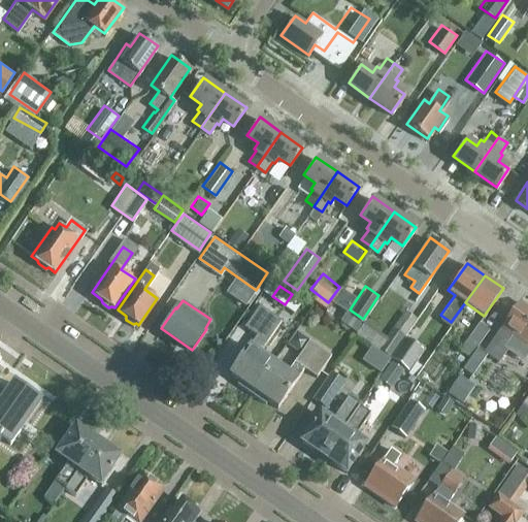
[(527,345),(527,305),(520,300),(501,326),(486,350),(499,359),(507,348),(503,346),(512,333),(527,345)]
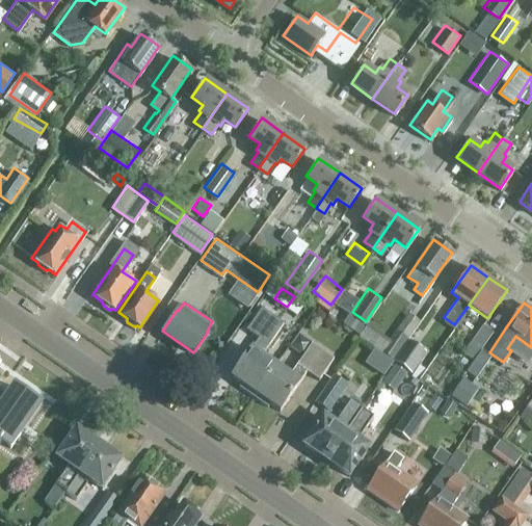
[(254,395),(275,363),(261,353),(283,321),(261,307),(245,327),(258,336),(231,375),(241,383),(239,386),(254,395)]
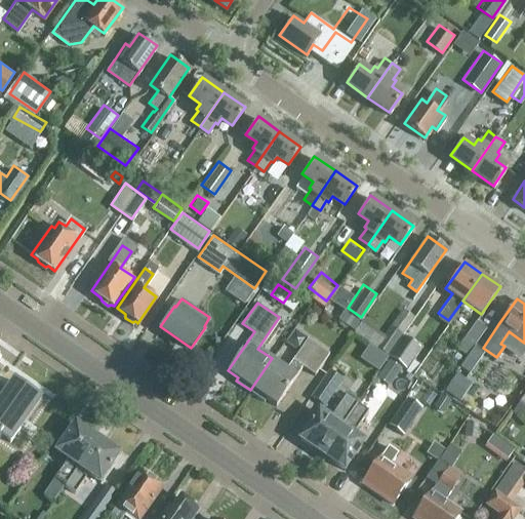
[(401,332),(413,314),(403,307),(376,345),(387,352),(401,331),(401,332)]
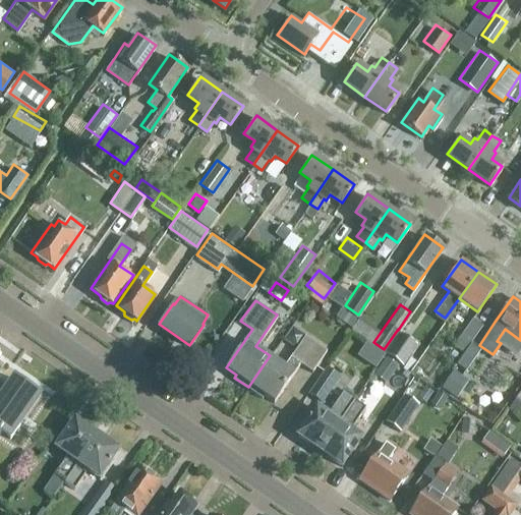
[(464,348),(482,322),(472,316),(454,342),(464,348)]
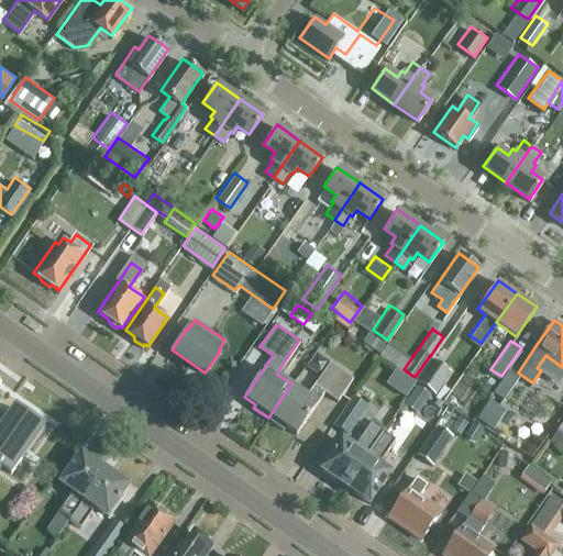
[(439,387),(451,369),(431,357),(417,378),(437,391),(439,387)]
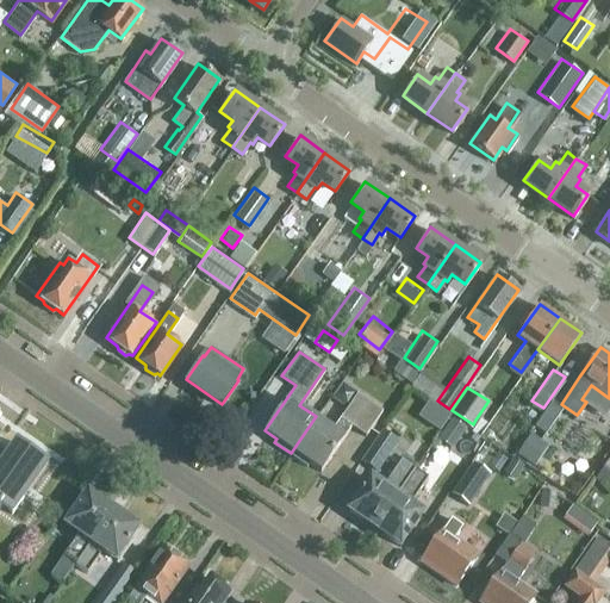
[(316,416),(291,453),(306,465),(310,460),(321,468),(352,423),(365,433),(381,408),(358,391),(332,428),(316,416)]
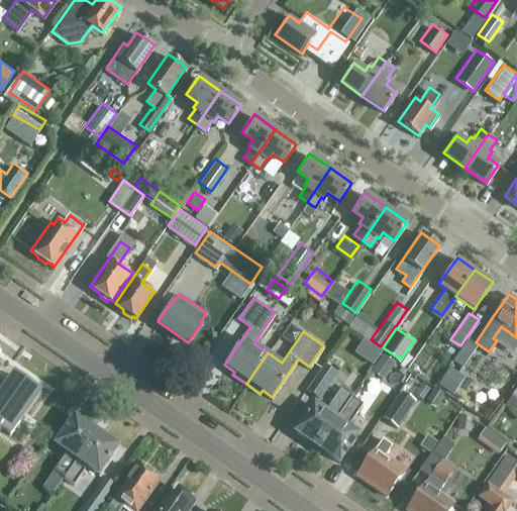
[(462,366),(477,344),(469,337),(453,359),(462,366)]
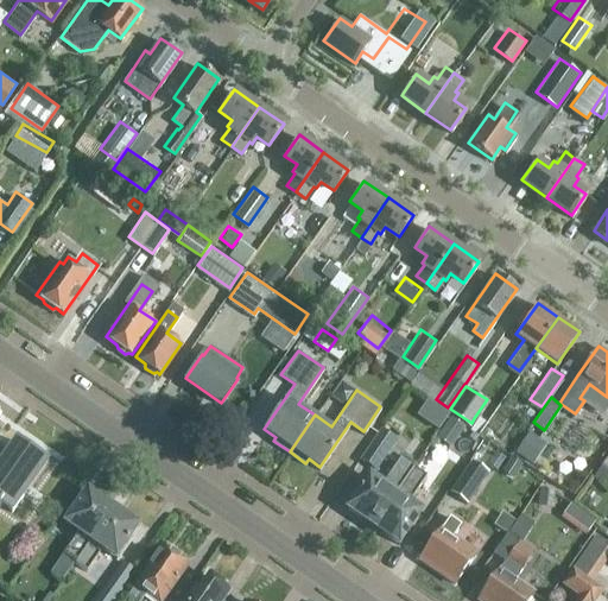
[(375,466),(396,436),(380,425),(360,455),(375,466)]
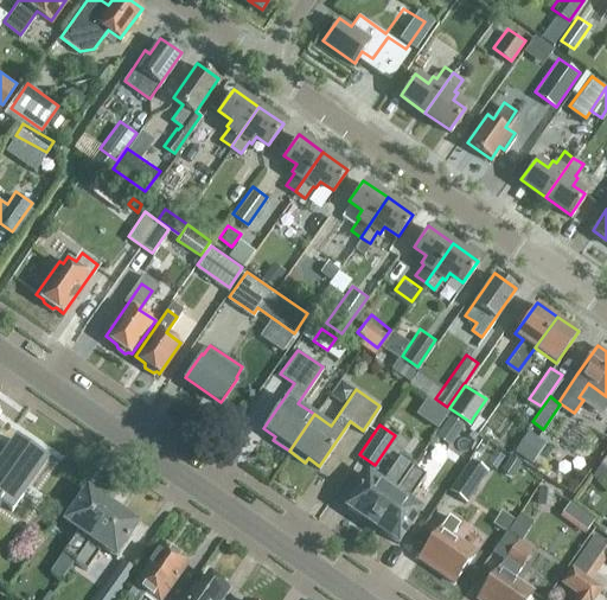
[(528,429),(515,450),(531,461),(545,441),(528,429)]
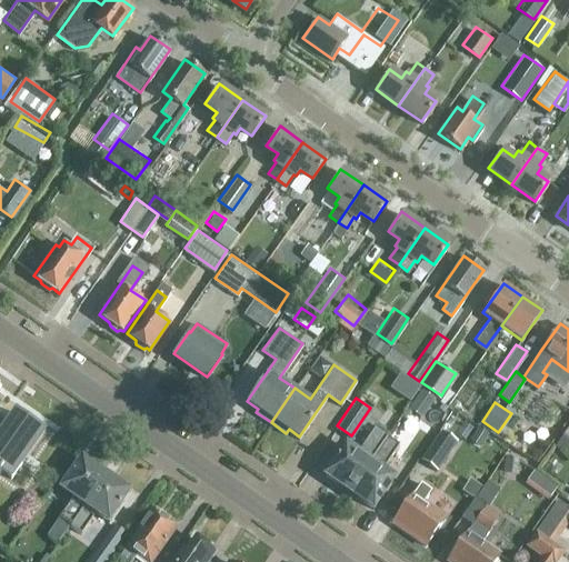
[(5,423),(0,419),(0,468),(11,475),(22,460),(19,458),(40,428),(15,410),(5,423)]
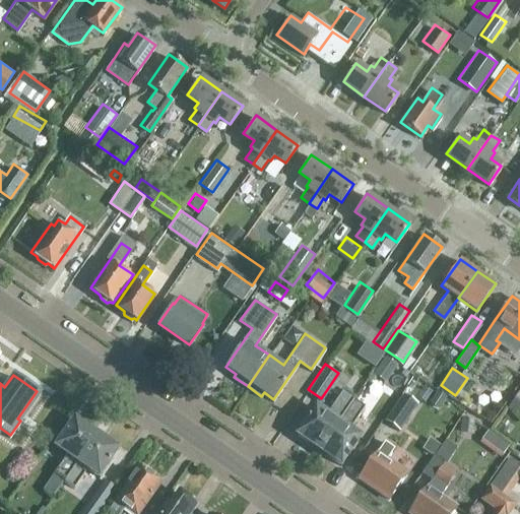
[(519,386),(507,406),(519,413),(519,386)]
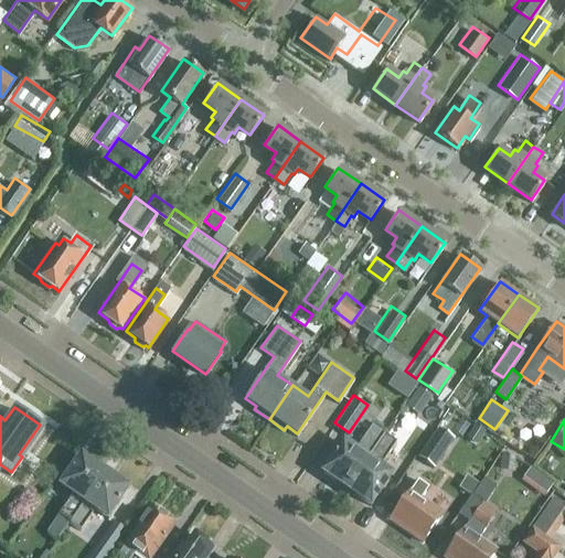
[(480,436),(486,428),(475,421),(469,429),(480,436)]
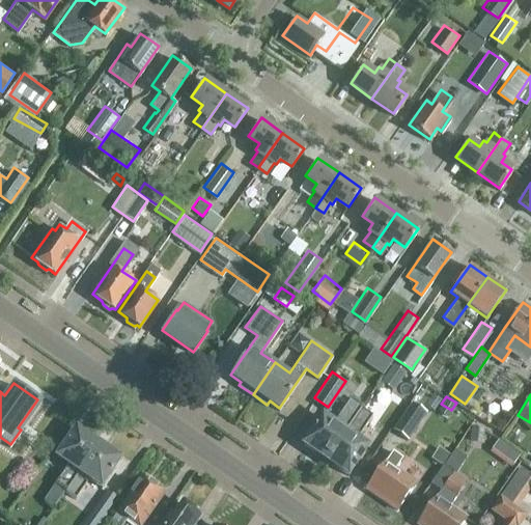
[(326,458),(362,406),(351,397),(337,416),(340,418),(336,424),(323,414),(303,442),(326,458)]
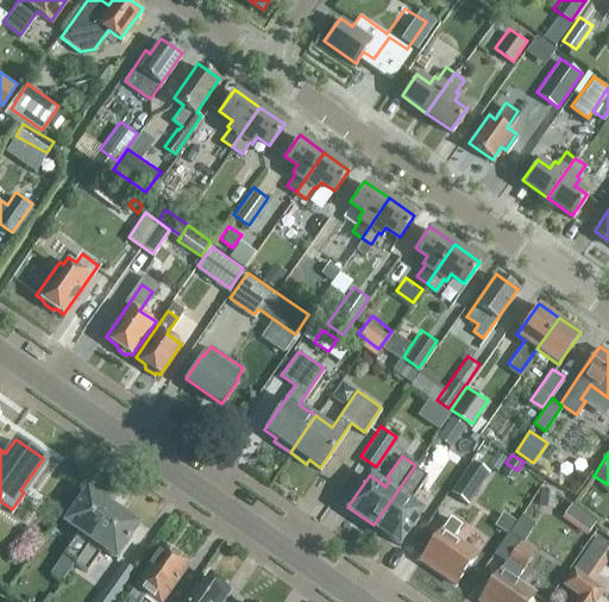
[(468,501),(489,470),(472,458),(451,489),(468,501)]
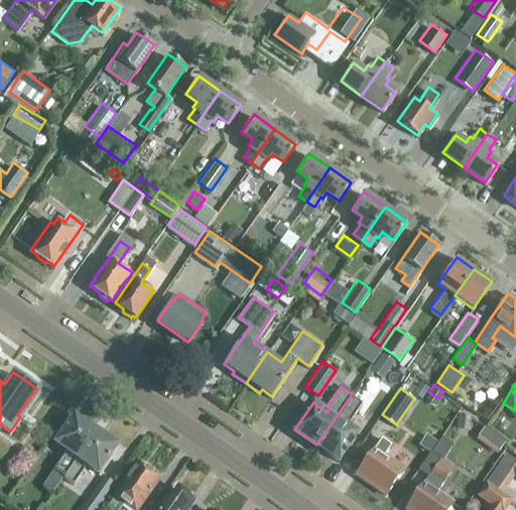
[(362,401),(352,394),(316,444),(338,460),(357,432),(343,422),(346,417),(350,419),(362,401)]
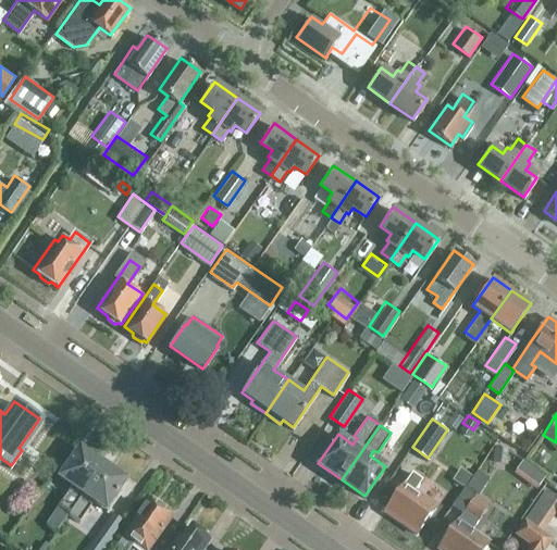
[(507,446),(493,445),(492,460),(506,461),(507,446)]
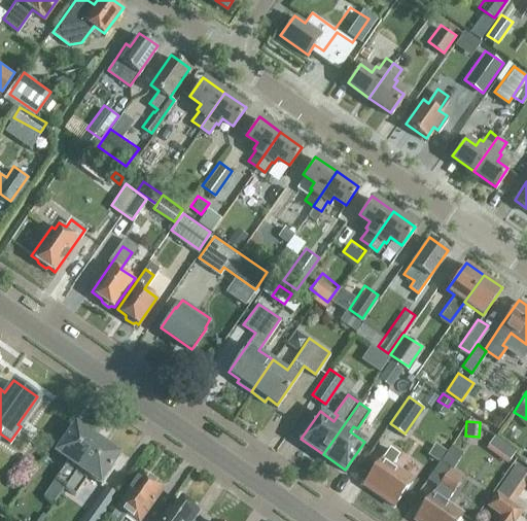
[(65,485),(97,438),(75,423),(56,451),(70,460),(68,463),(66,462),(55,478),(65,485)]
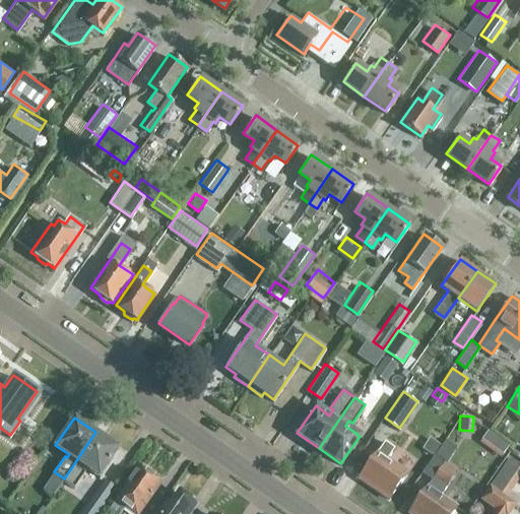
[(95,432),(64,478),(74,486),(85,470),(82,468),(84,465),(99,474),(118,447),(95,432)]
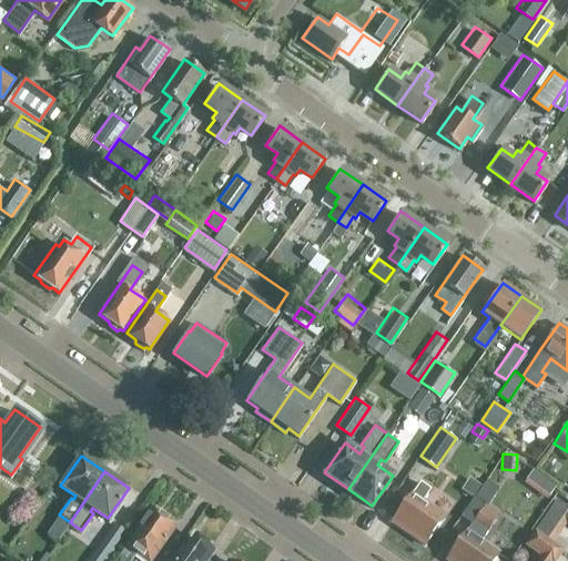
[(469,476),(460,487),(472,495),(479,483),(469,476)]
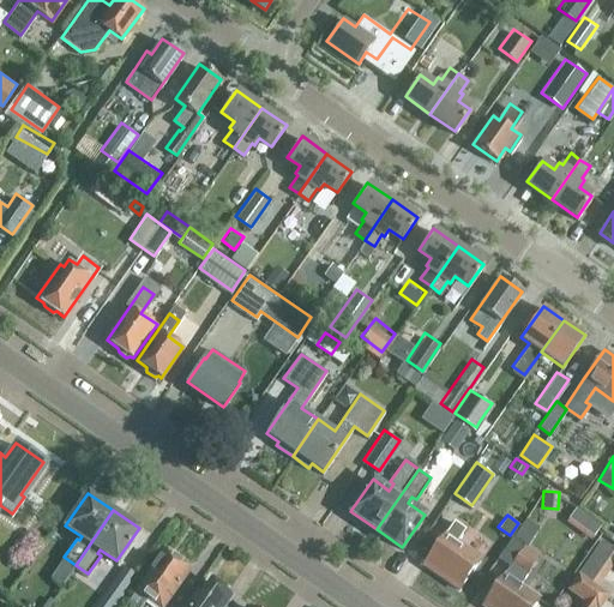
[(458,587),(480,557),(459,542),(461,540),(445,530),(423,563),(458,587)]
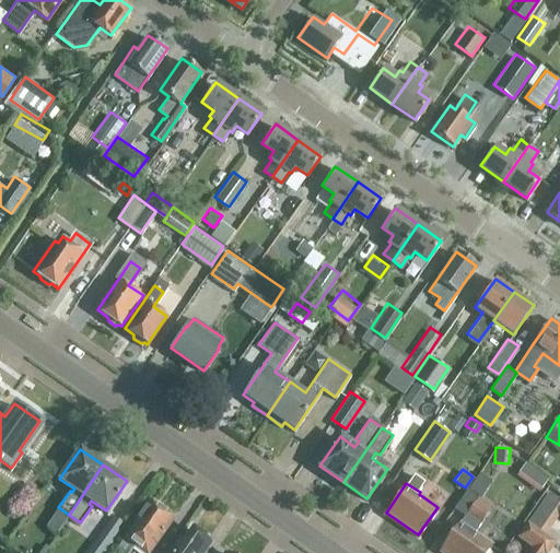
[(445,552),(485,552),(491,544),(493,542),(475,529),(492,505),(468,487),(454,507),(465,514),(459,521),(441,550),(445,552)]
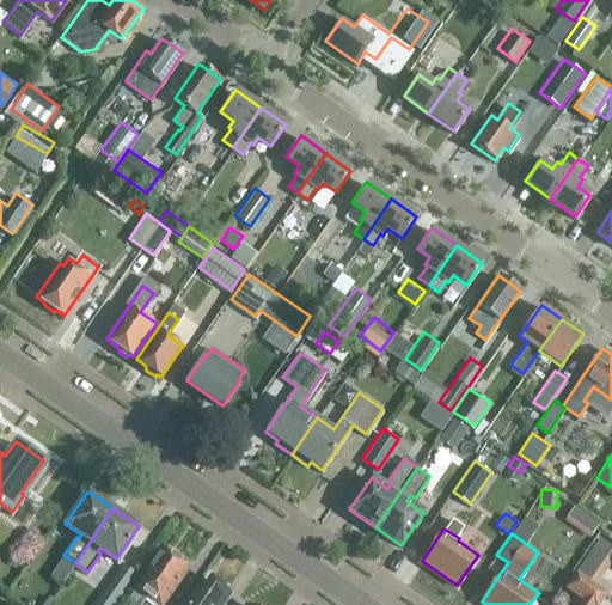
[(597,604),(607,590),(597,582),(611,558),(611,543),(599,536),(576,568),(564,586),(583,599),(579,604),(597,604)]
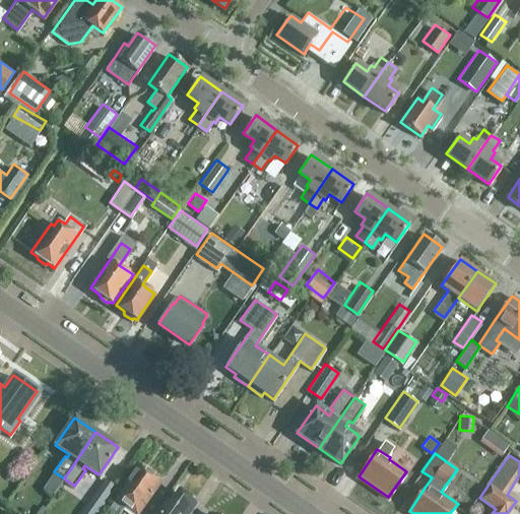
[(148,470),(139,464),(109,507),(118,513),(124,504),(136,513),(159,479),(157,477),(157,474),(150,469),(148,470)]
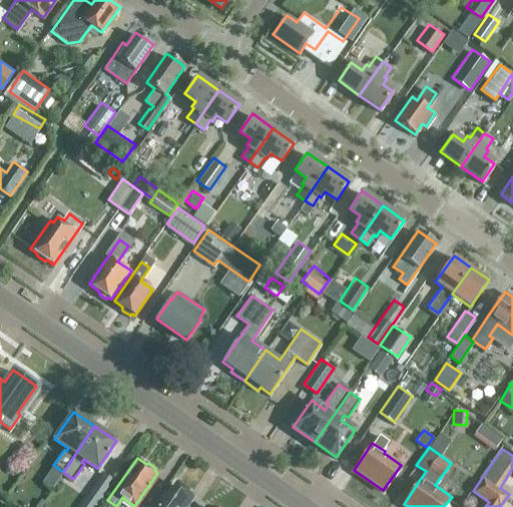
[(101,496),(113,477),(102,471),(90,488),(101,496)]
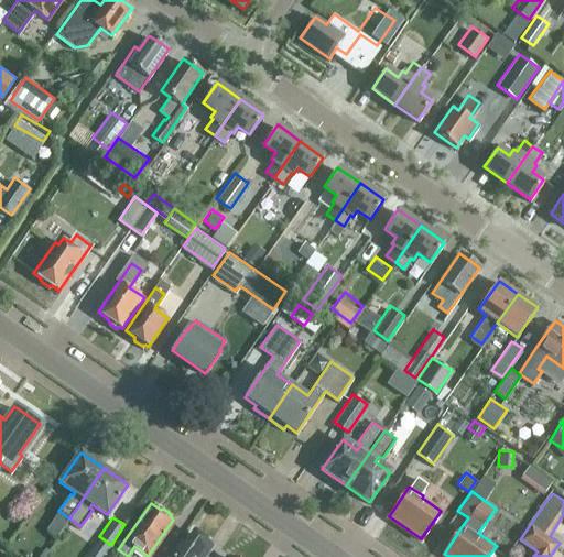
[(167,556),(164,555),(162,556),(203,556),(213,544),(193,531),(183,545),(179,542),(167,556)]
